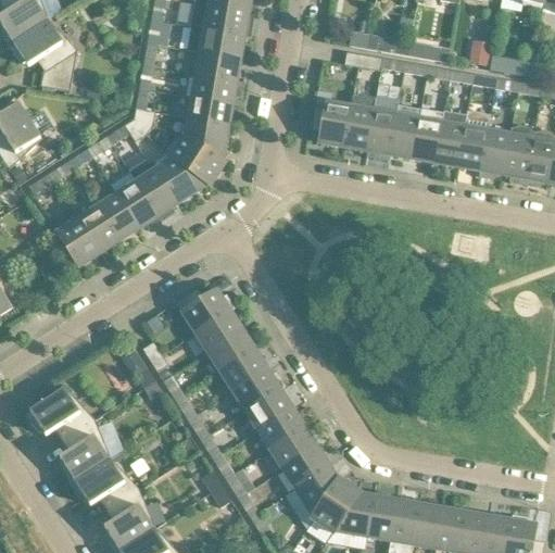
[(0,32),(5,46),(48,19),(39,0),(0,0),(1,0),(8,11),(0,15),(0,24),(0,32)]
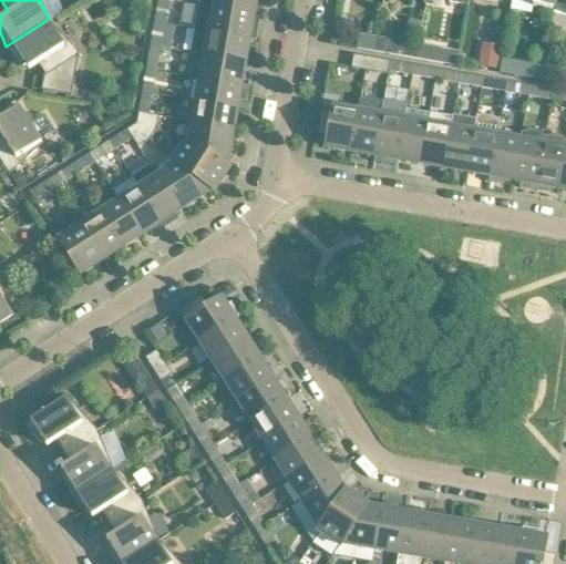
[(51,16),(64,8),(59,0),(41,0),(51,16)]
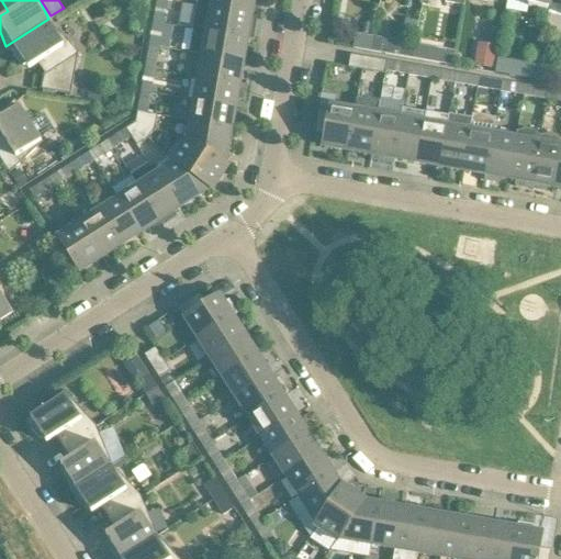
[(153,20),(161,22),(166,0),(156,0),(153,20)]
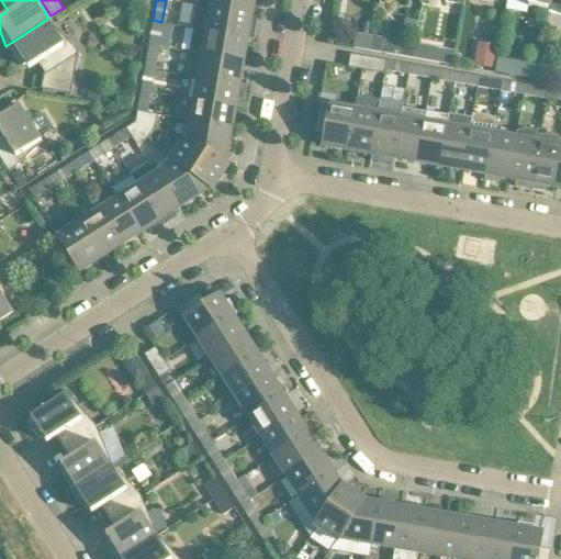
[(249,13),(251,0),(195,0),(195,3),(249,13)]
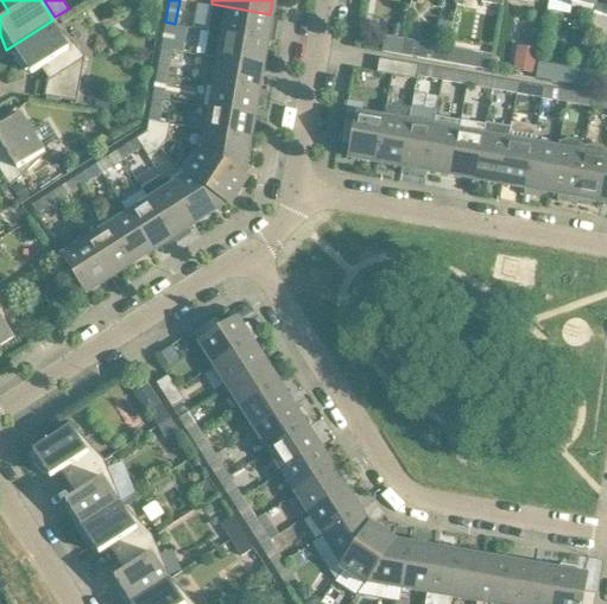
[(269,21),(270,14),(212,4),(208,29),(265,39),(273,40),(277,23),(269,21)]
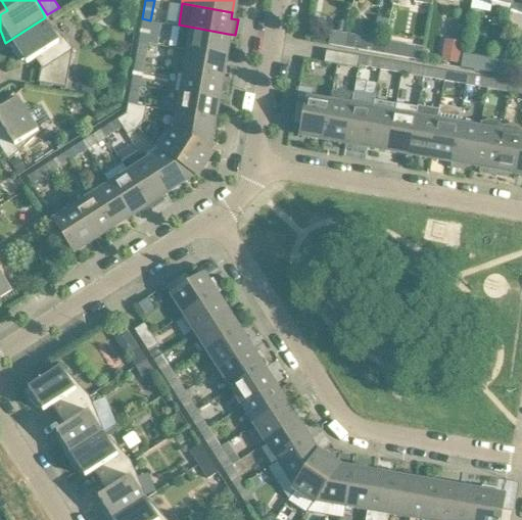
[(73,47),(45,17),(5,43),(19,58),(22,56),(26,62),(37,55),(43,64),(39,67),(39,69),(40,69),(38,79),(37,79),(37,81),(65,87),(73,47)]
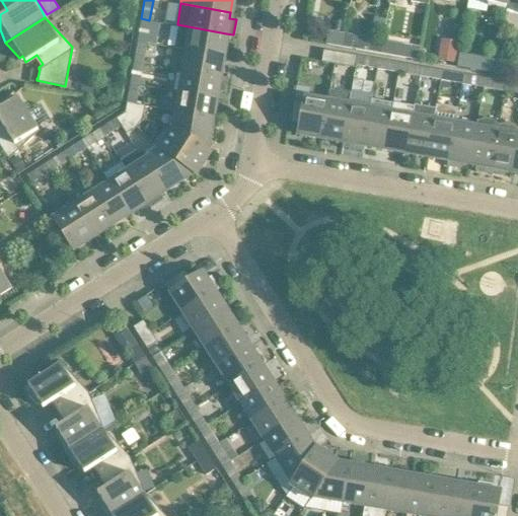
[(137,40),(146,42),(149,20),(141,18),(137,40)]
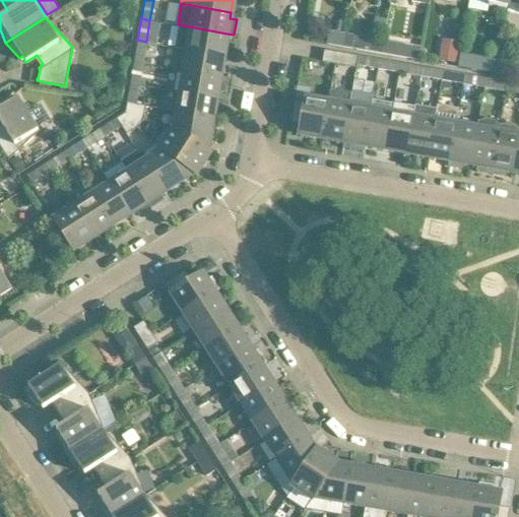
[(174,46),(187,48),(223,55),(226,34),(178,24),(174,46)]
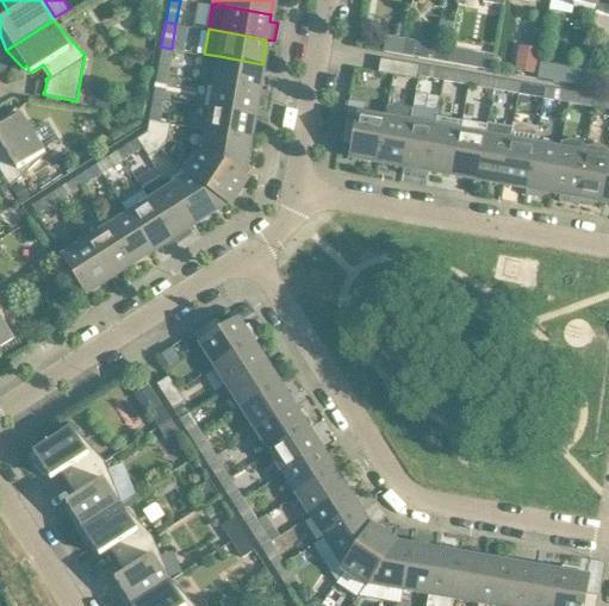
[(385,35),(381,50),(402,54),(404,38),(385,35)]
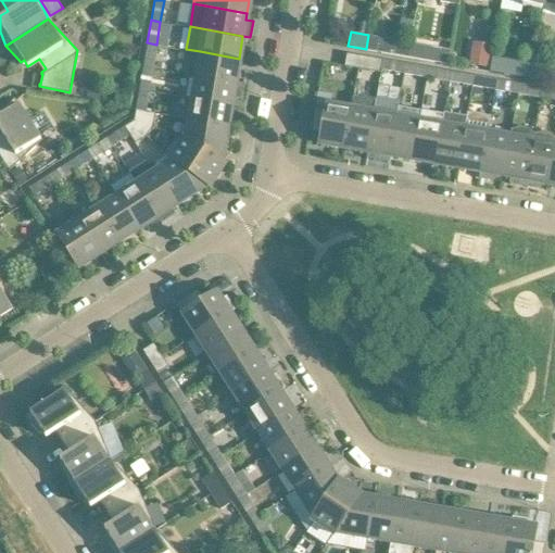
[(368,35),(366,49),(406,55),(410,42),(368,35)]
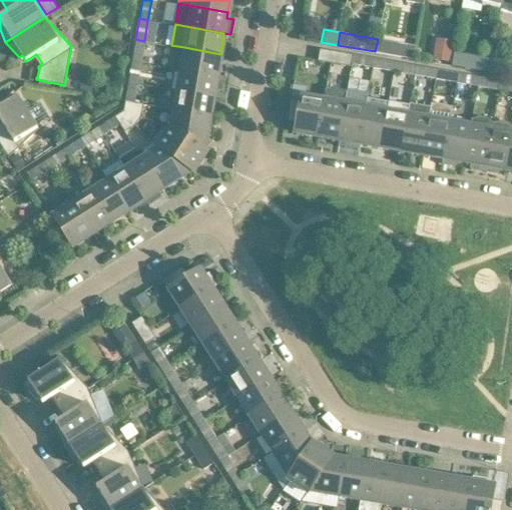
[(131,60),(140,61),(144,41),(135,39),(131,60)]
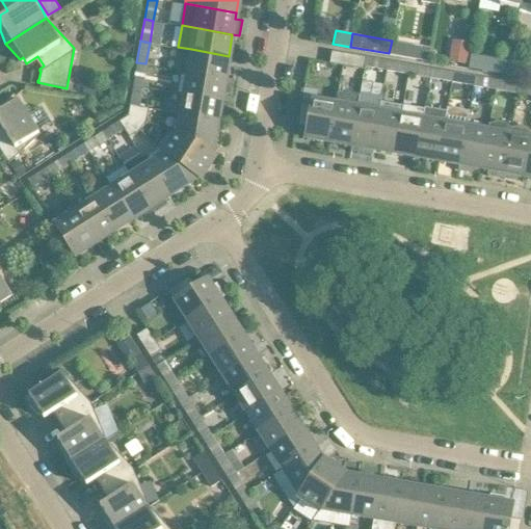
[(389,53),(428,60),(430,47),(392,41),(389,53)]
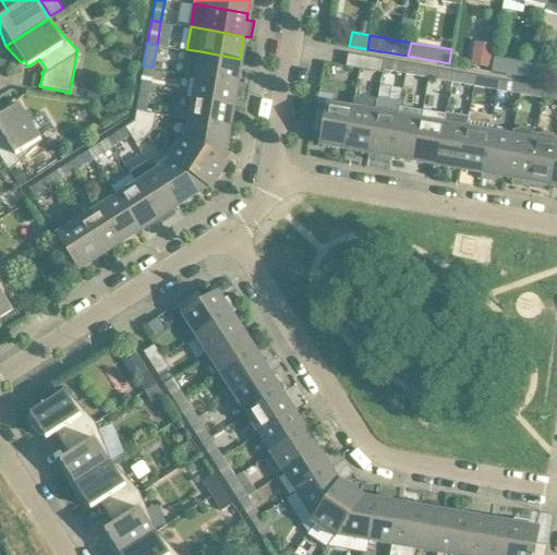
[(474,44),(471,63),(487,65),(491,47),(474,44)]
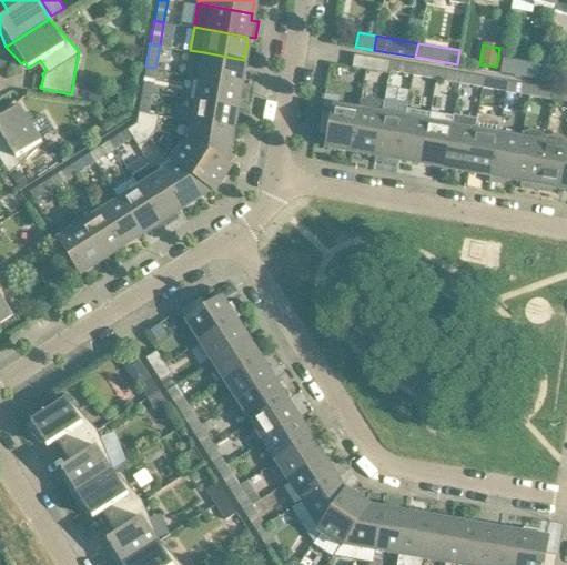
[(240,83),(244,60),(204,52),(200,76),(240,83)]
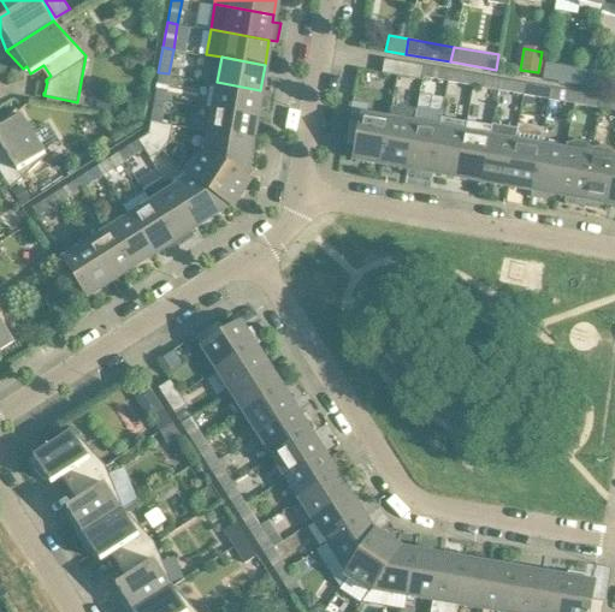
[(407,76),(409,61),(383,57),(380,71),(407,76)]
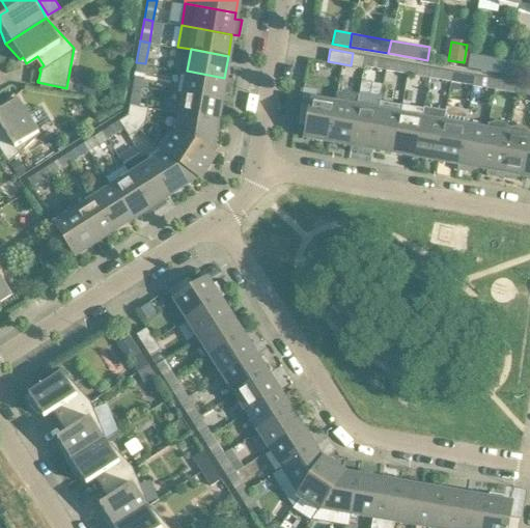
[(484,49),(482,58),(491,60),(493,52),(493,51),(484,49)]
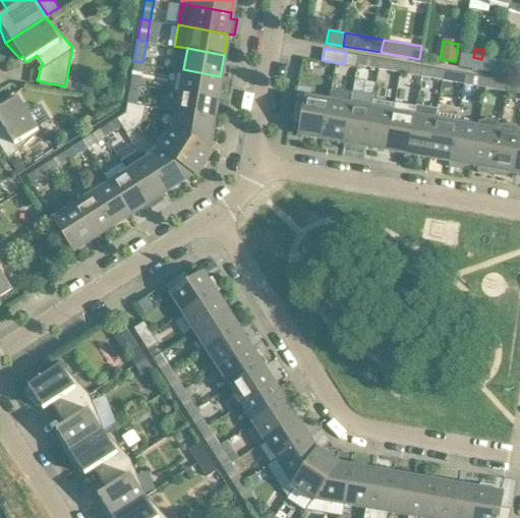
[(481,59),(479,69),(492,71),(496,52),(483,50),(481,59)]
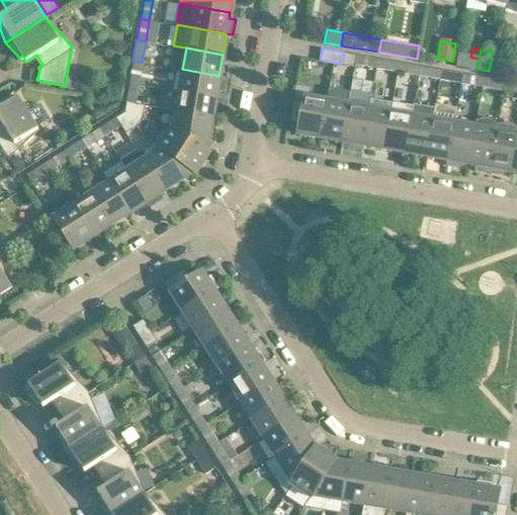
[(354,63),(356,54),(344,52),(342,64),(354,66),(354,63)]
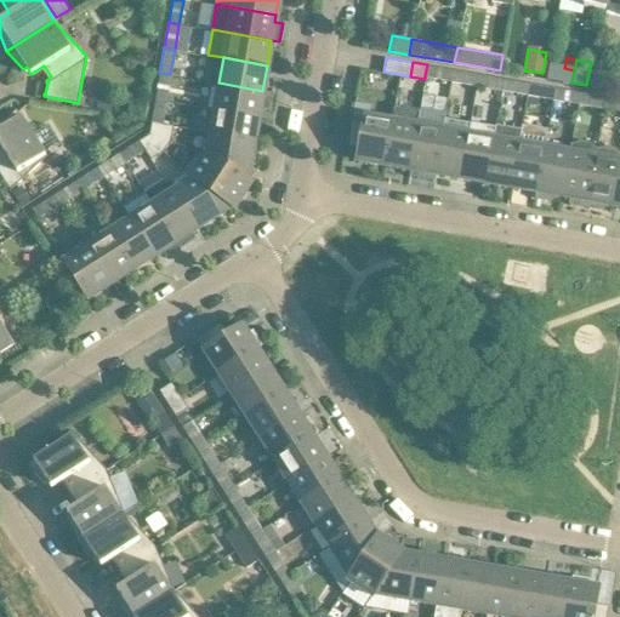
[(593,63),(590,86),(602,87),(606,66),(593,63)]
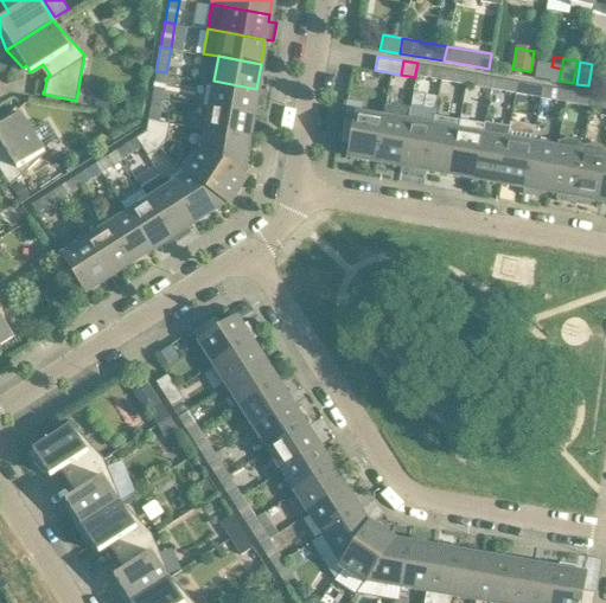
[(440,78),(441,68),(418,63),(415,74),(440,78)]
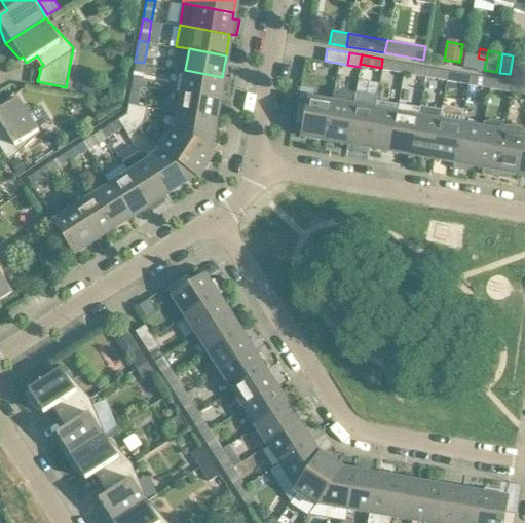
[(403,71),(404,63),(382,59),(381,68),(403,71)]
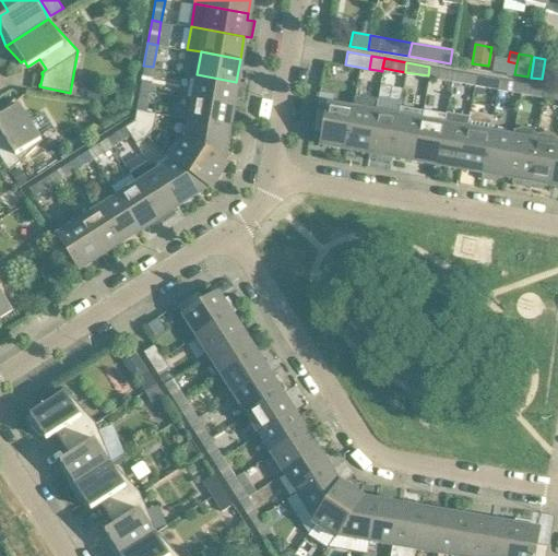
[(140,89),(149,90),(153,67),(143,66),(140,89)]
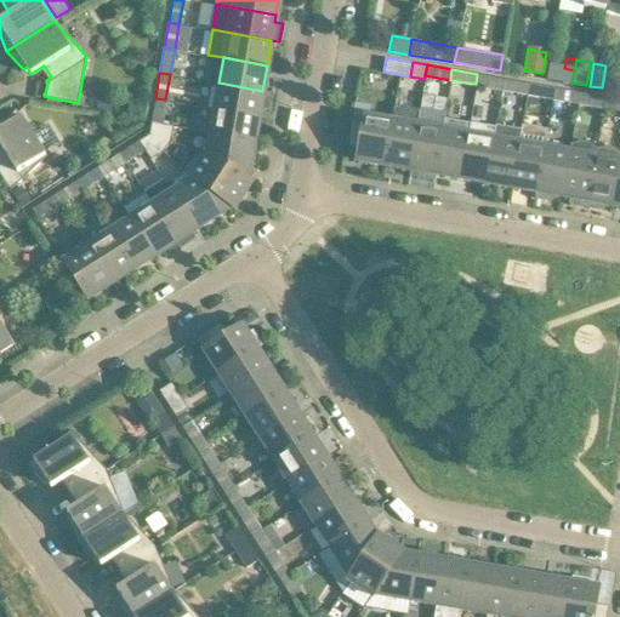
[(501,89),(502,78),(477,74),(476,84),(501,89)]
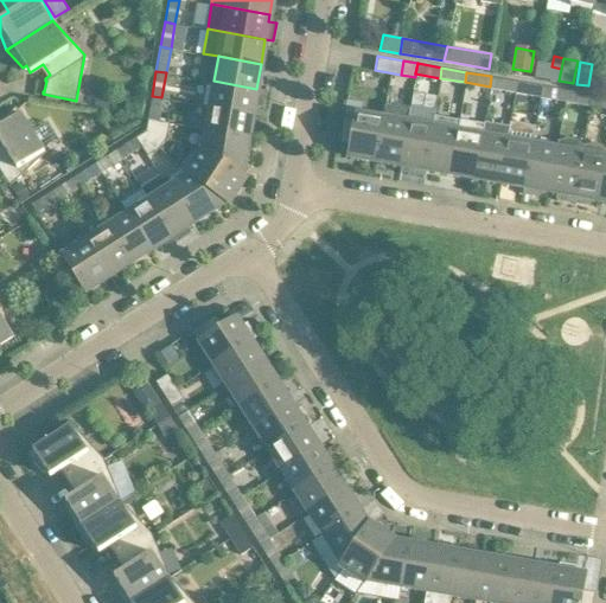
[(515,91),(516,81),(491,76),(490,87),(515,91)]
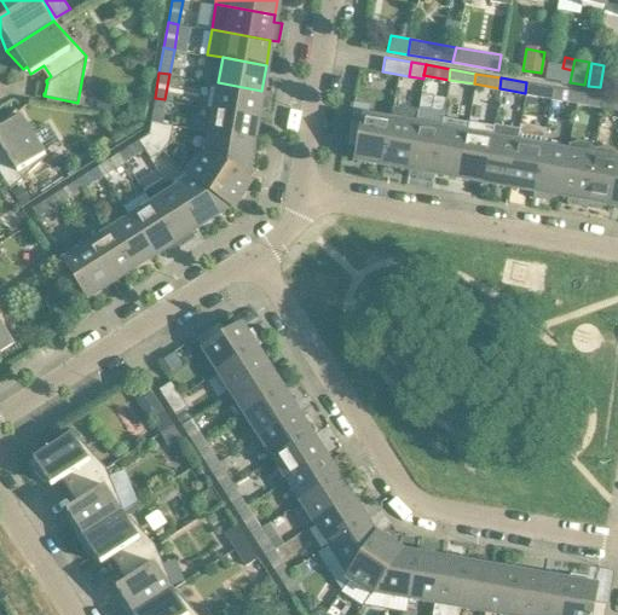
[(258,116),(261,91),(218,82),(213,108),(258,116)]
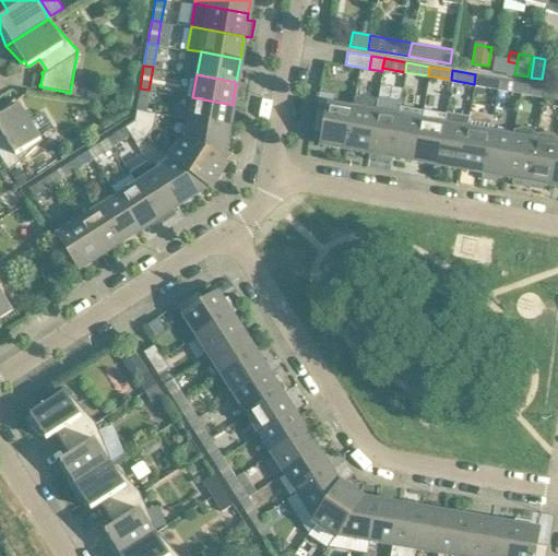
[(497,87),(498,79),(475,74),(474,84),(497,87)]
